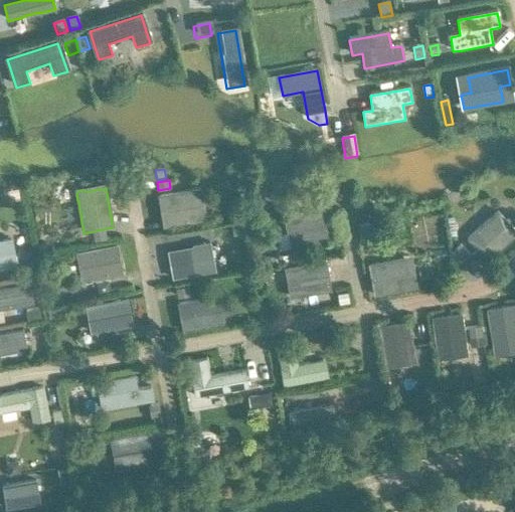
[(191,193),(159,198),(164,228),(204,221),(201,200),(202,198),(201,191),(199,190),(192,191),(191,193)]
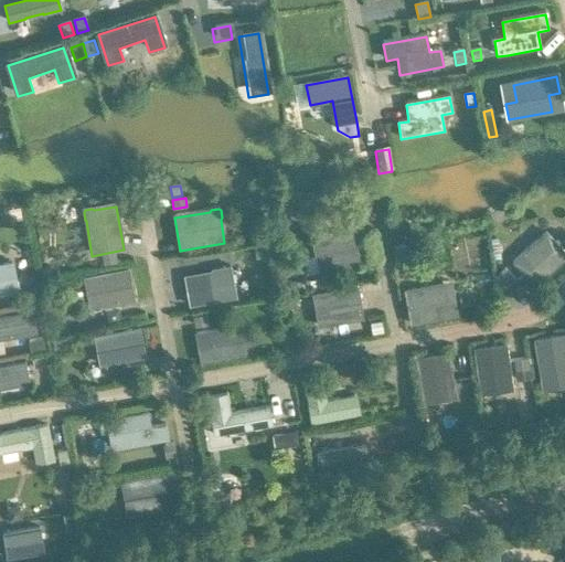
[(313,252),(316,257),(319,274),(362,266),(355,234),(337,237),(329,230),(318,232),(313,242),(313,247),(313,252)]
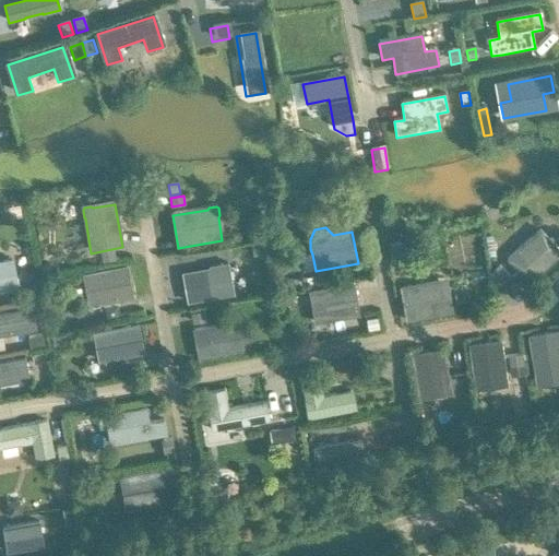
[(508,261),(528,285),(558,258),(558,252),(540,232),(508,261)]
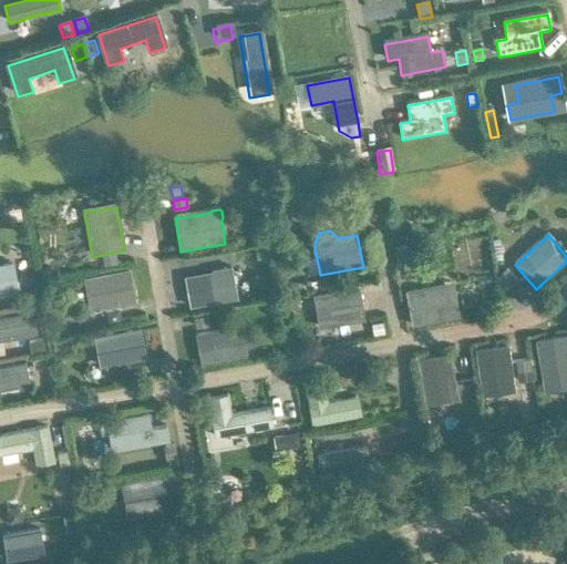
[(267,246),(254,248),(256,260),(269,258),(267,246)]
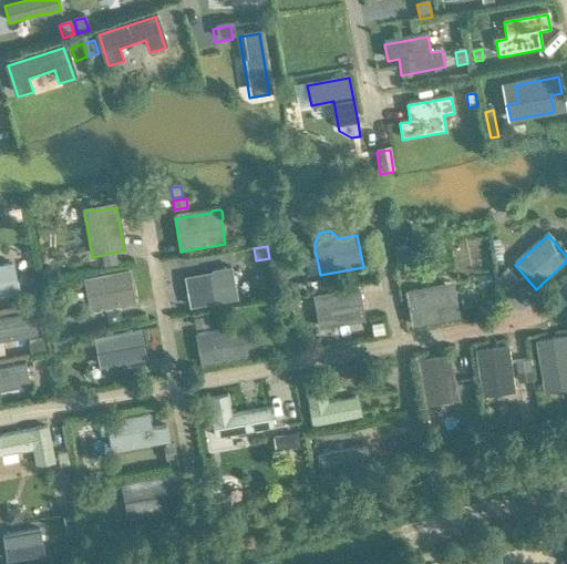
[(409,253),(394,255),(397,269),(411,267),(409,253)]
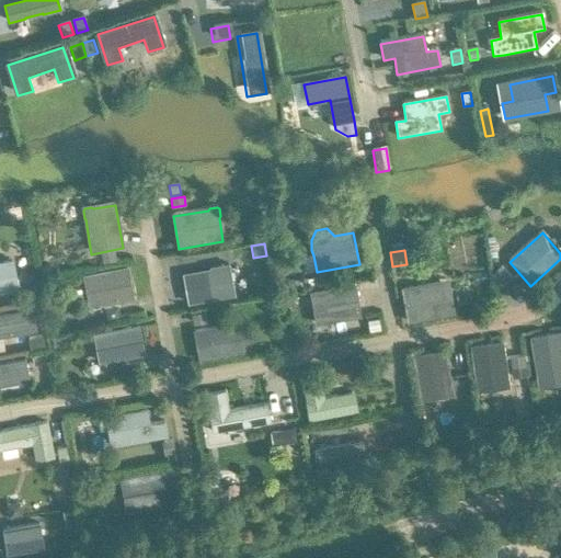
[(114,251),(101,254),(103,263),(115,260),(114,251)]
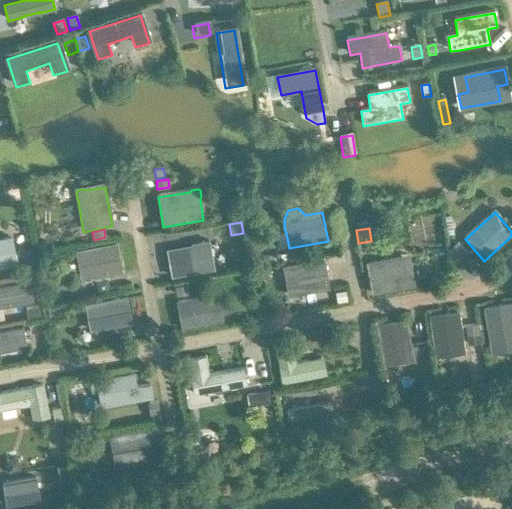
[(6,239),(0,240),(0,268),(15,265),(13,252),(9,252),(6,239)]
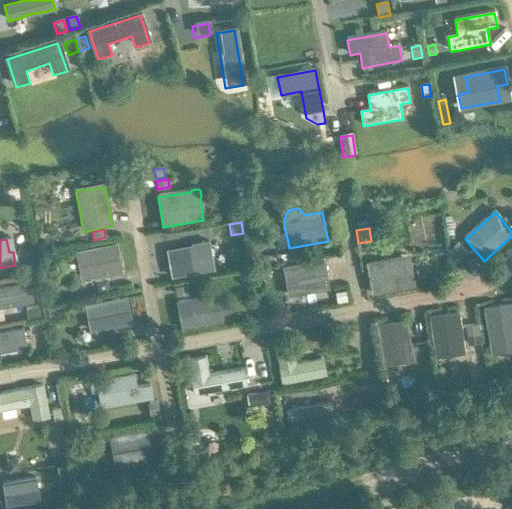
[(46,243),(36,245),(37,254),(47,252),(46,243)]
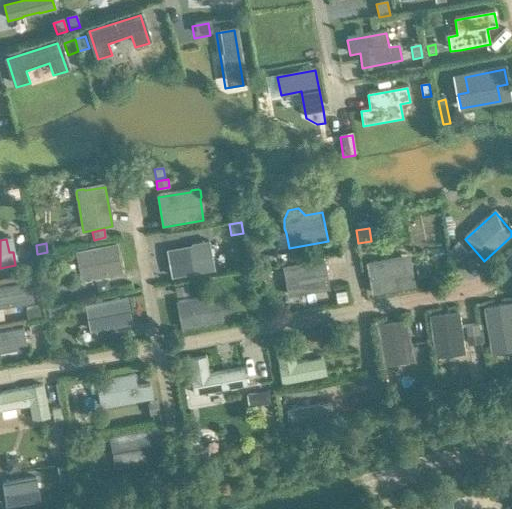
[(168,253),(172,278),(207,272),(205,257),(207,257),(205,243),(191,246),(192,248),(168,253)]
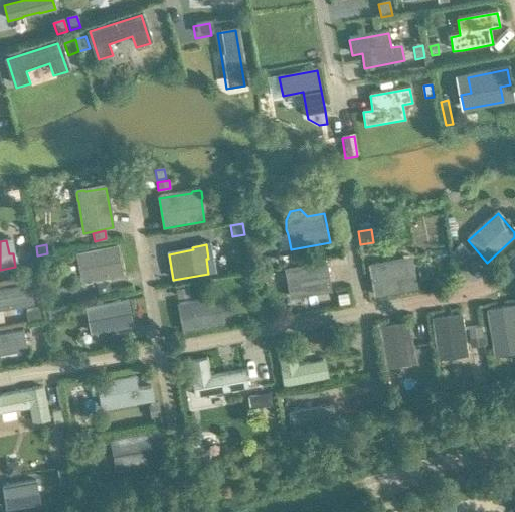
[(461,246),(452,254),(458,261),(462,266),(471,258),(461,246)]
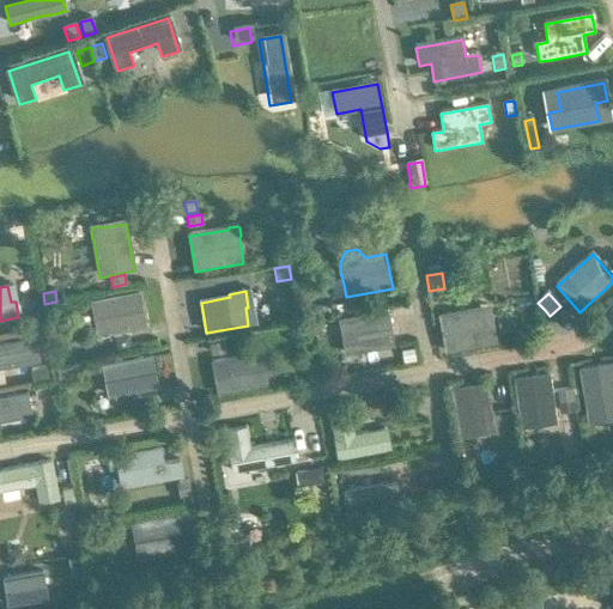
[(97,335),(101,338),(109,336),(110,334),(145,328),(139,296),(92,304),(97,326),(96,327),(97,335)]
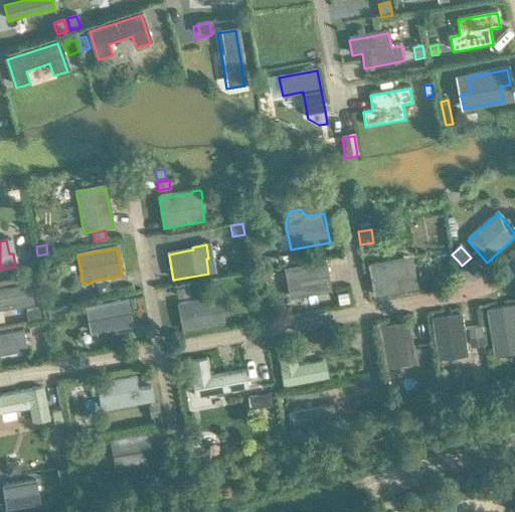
[(401,262),(369,268),(375,297),(415,290),(411,268),(412,267),(411,260),(409,259),(402,260),(401,262)]
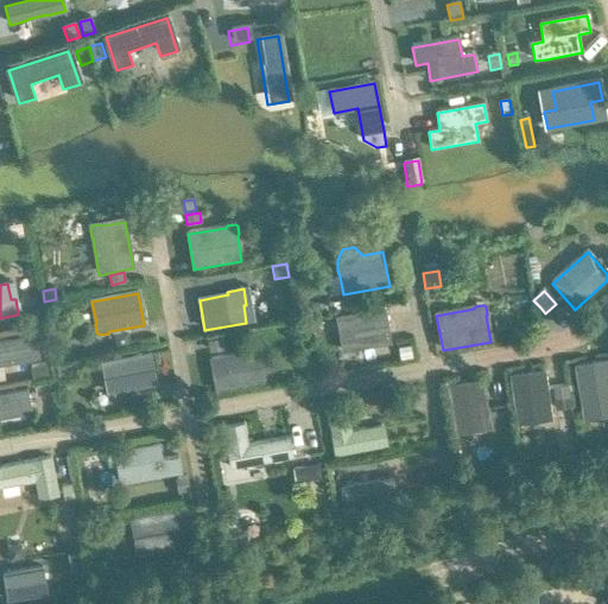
[(391,344),(385,310),(337,318),(343,353),(391,344)]
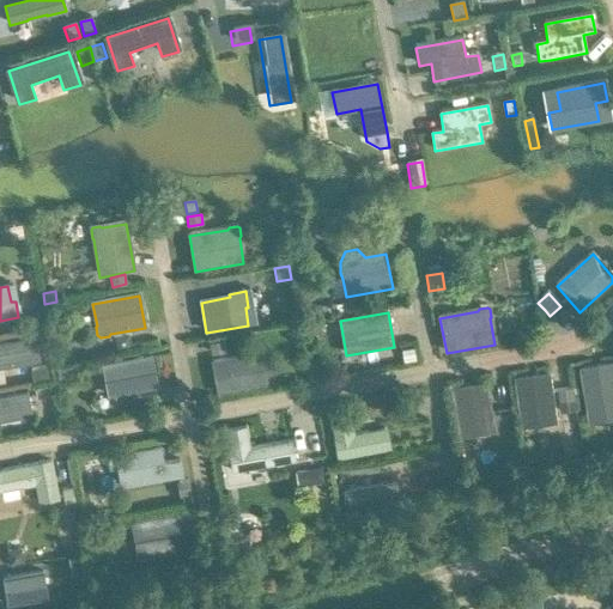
[(320,323),(308,326),(310,336),(321,334),(320,323)]
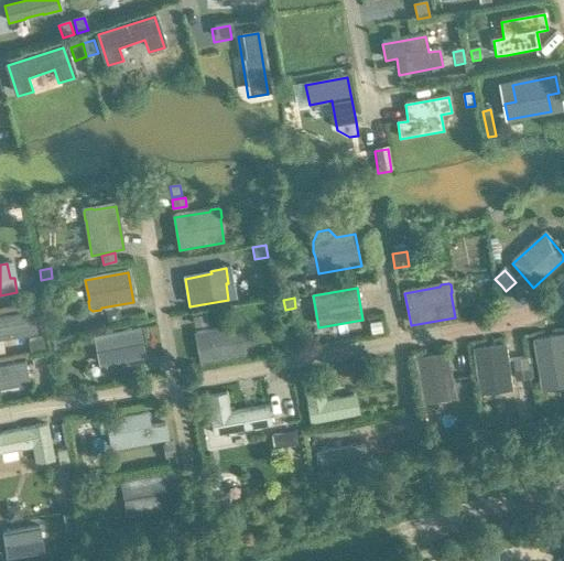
[(118,310),(105,312),(107,325),(120,323),(118,310)]
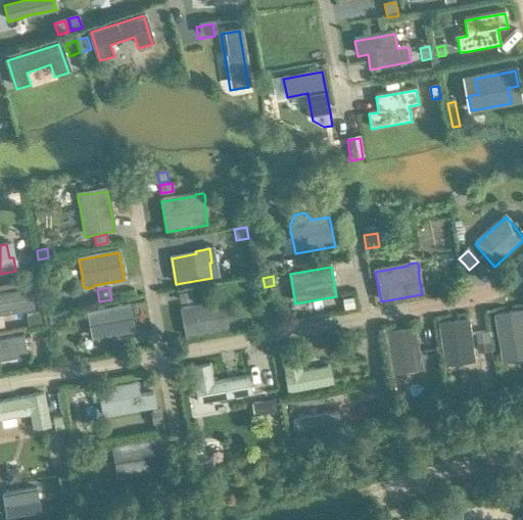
[(0,294),(0,315),(33,310),(30,290),(0,294)]
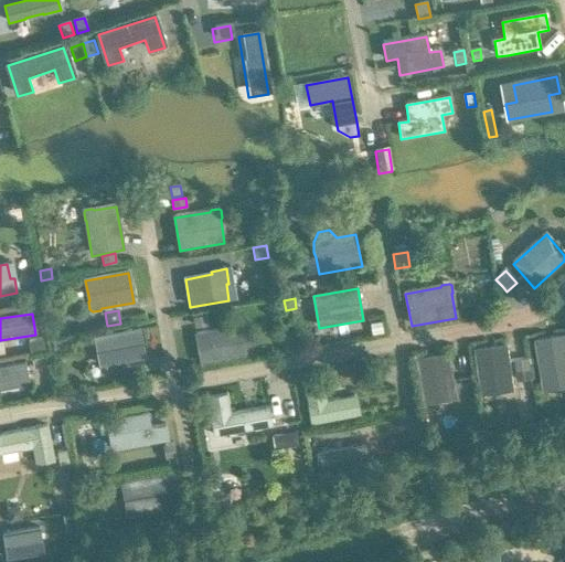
[(206,316),(193,318),(194,327),(208,325),(206,316)]
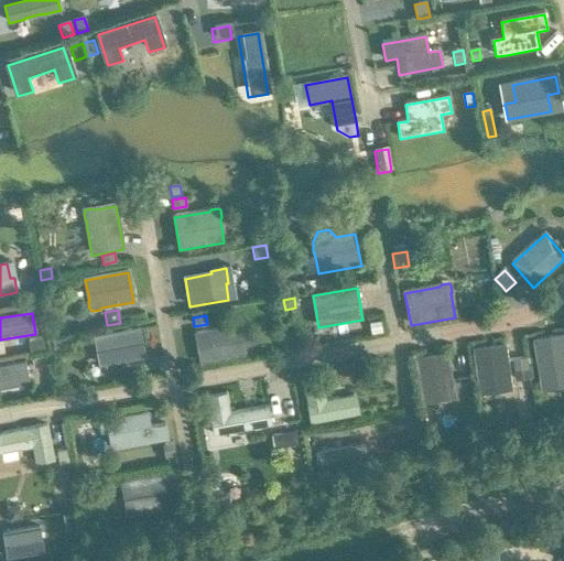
[(380,322),(370,324),(371,335),(382,333),(380,322)]
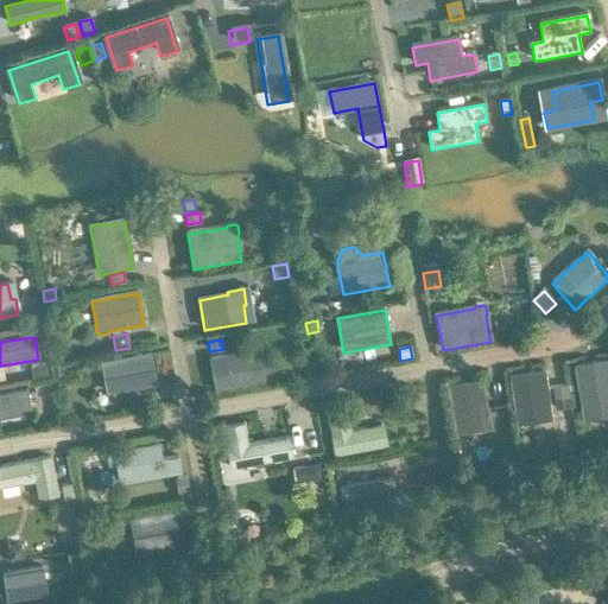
[(211,361),(217,393),(263,383),(260,366),(263,366),(259,349),(244,351),(244,355),(211,361)]
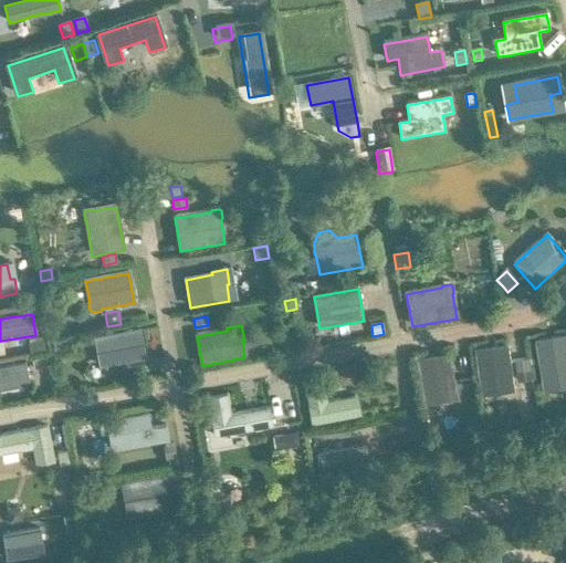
[(96,340),(101,367),(145,360),(140,331),(96,340)]
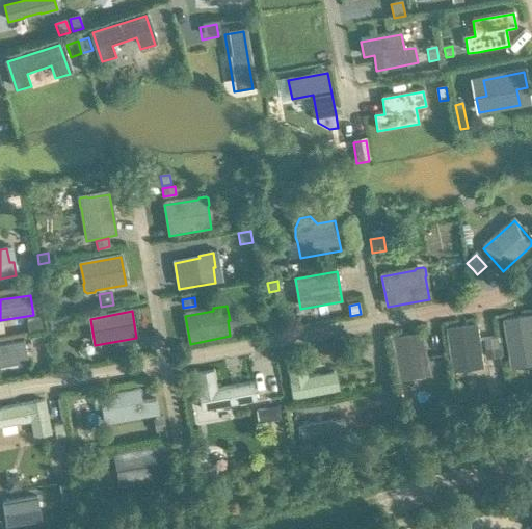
[(531,362),(531,320),(531,317),(504,322),(510,363),(527,360),(528,363),(531,362)]
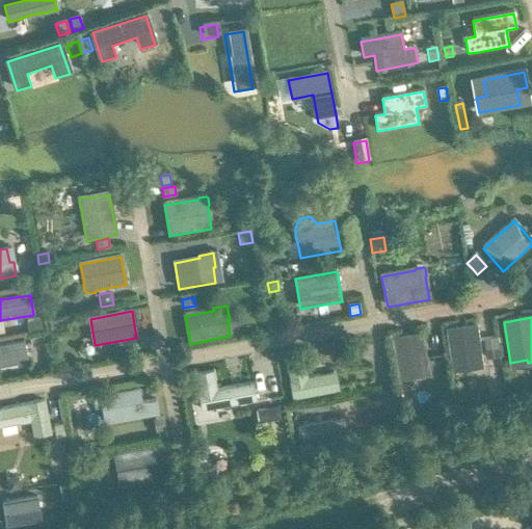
[(40,320),(27,323),(29,332),(42,328),(40,320)]
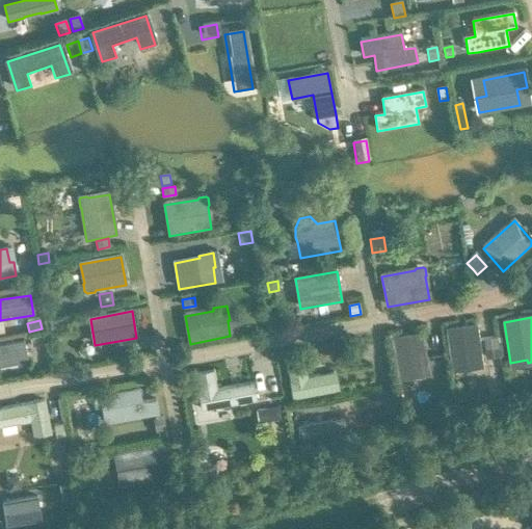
[(57,320),(49,321),(52,334),(60,333),(57,320)]
